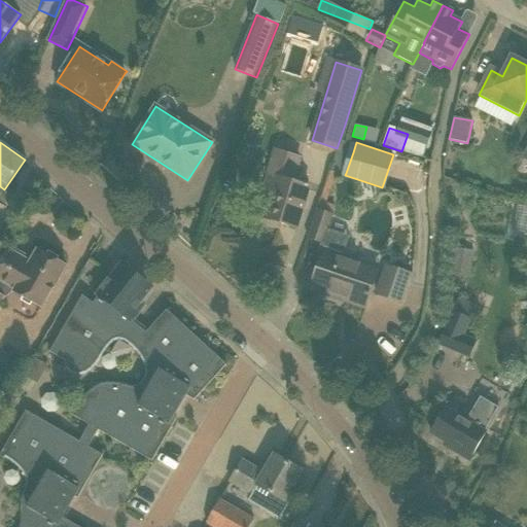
[(338,147),(331,169),(346,173),(353,152),(338,147)]
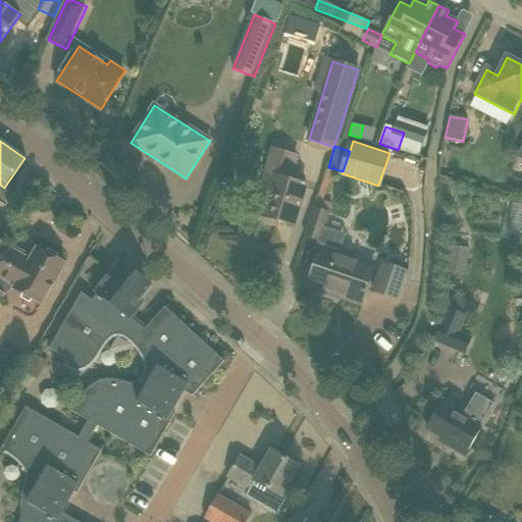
[(261,209),(257,219),(276,225),(277,221),(294,226),(306,185),(305,185),(305,184),(303,183),(302,184),(290,179),(297,156),(273,149),(260,192),(269,195),(264,210),(261,209)]
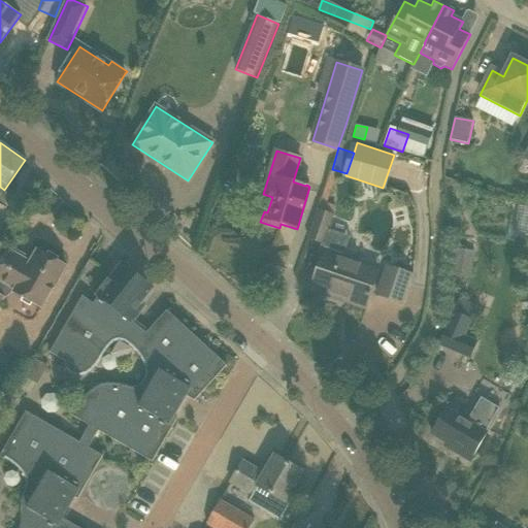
[(308,238),(310,238),(324,243),(333,216),(318,210),(308,238)]
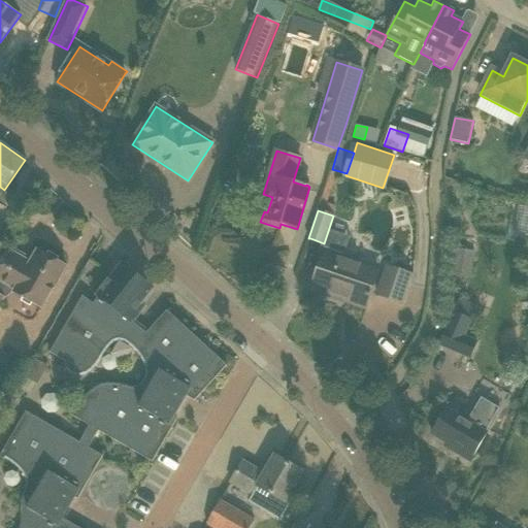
[(0,250),(9,234),(0,229),(0,250)]
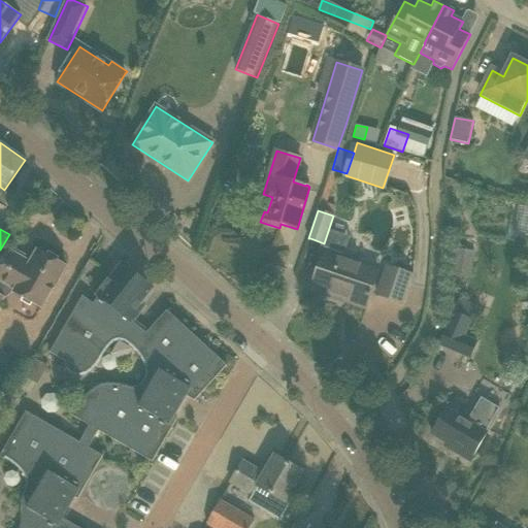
[(457,246),(453,275),(470,277),(474,250),(457,246)]
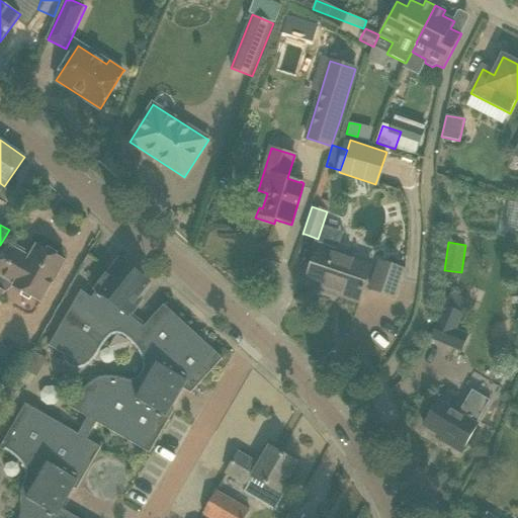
[(9,246),(0,260),(0,275),(14,283),(12,288),(25,296),(37,303),(40,305),(65,262),(36,246),(29,257),(9,246)]
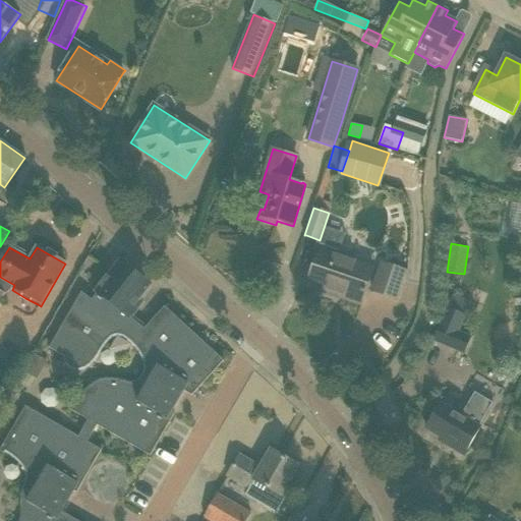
[(373,268),(321,249),(320,249),(308,282),(362,300),(373,268)]
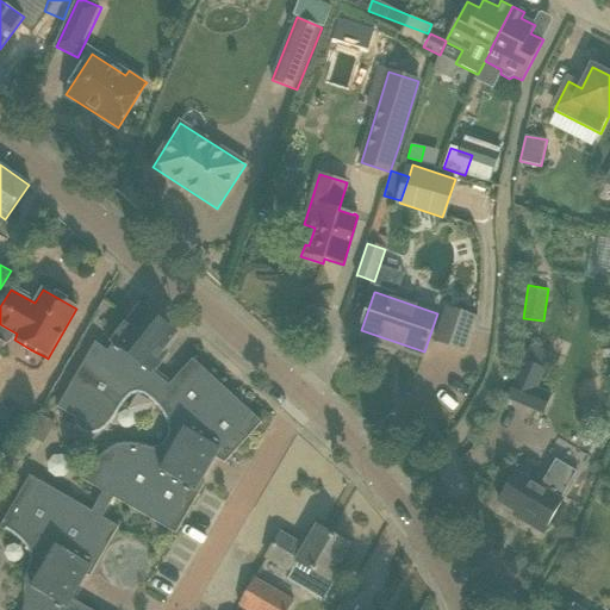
[(176,534),(205,484),(201,481),(216,458),(225,464),(262,422),(193,359),(169,385),(154,373),(167,354),(163,352),(178,334),(141,305),(112,342),(114,343),(107,352),(97,342),(57,408),(76,418),(79,425),(85,430),(92,433),(99,430),(105,427),(110,421),(113,415),(117,409),(122,403),(125,397),(131,393),(137,391),(144,392),(150,396),(156,400),(160,406),(165,411),(168,418),(170,424),(170,431),(169,437),(166,443),(160,447),(153,448),(139,444),(132,443),(125,443),(118,444),(111,448),(105,452),(101,458),(95,462),(91,468),(87,474),(86,473),(82,479),(104,492),(114,497),(176,534)]
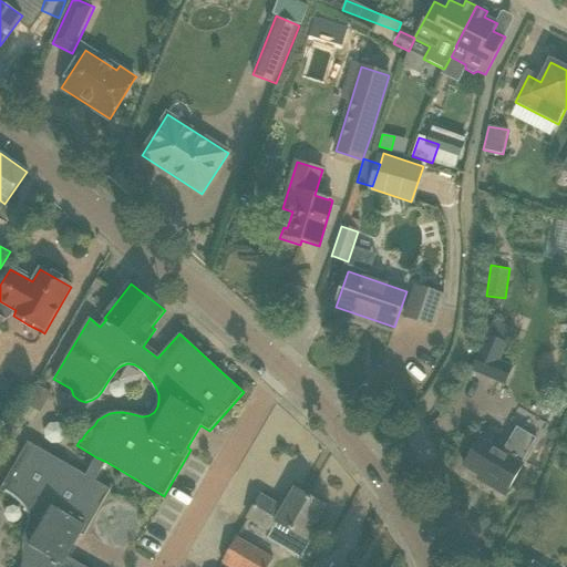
[(442,296),(415,287),(405,316),(432,326),(442,296)]
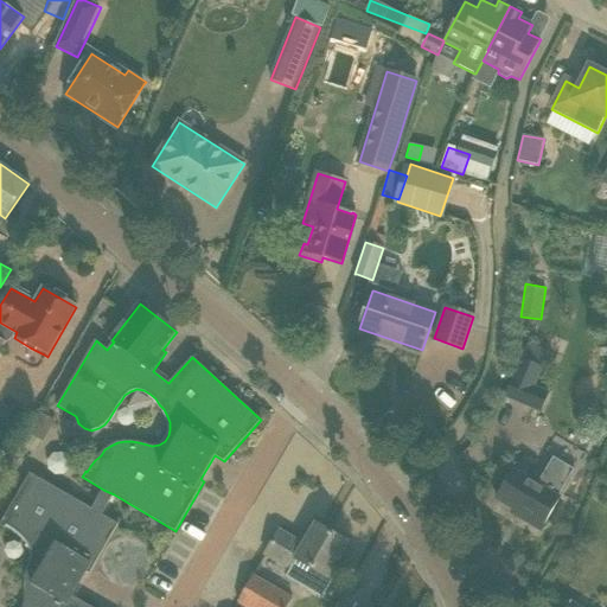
[(521,363),(505,401),(542,416),(550,396),(536,390),(543,372),(521,363)]
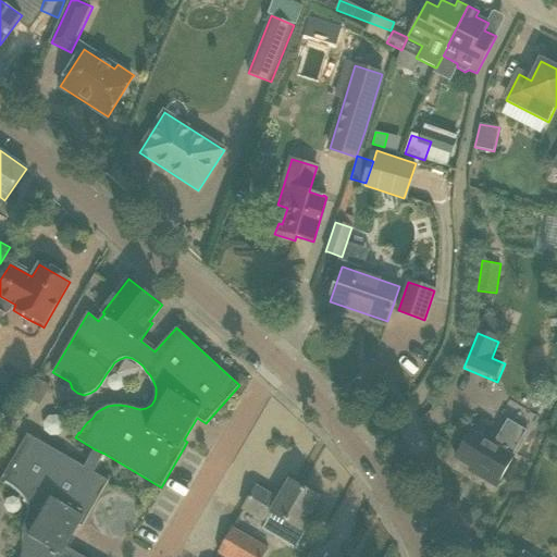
[(50,386),(37,379),(26,397),(39,405),(50,386)]
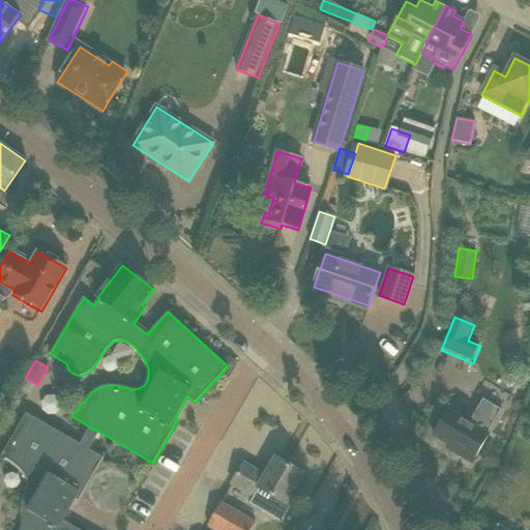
[(500,407),(505,398),(488,387),(482,395),(500,407)]
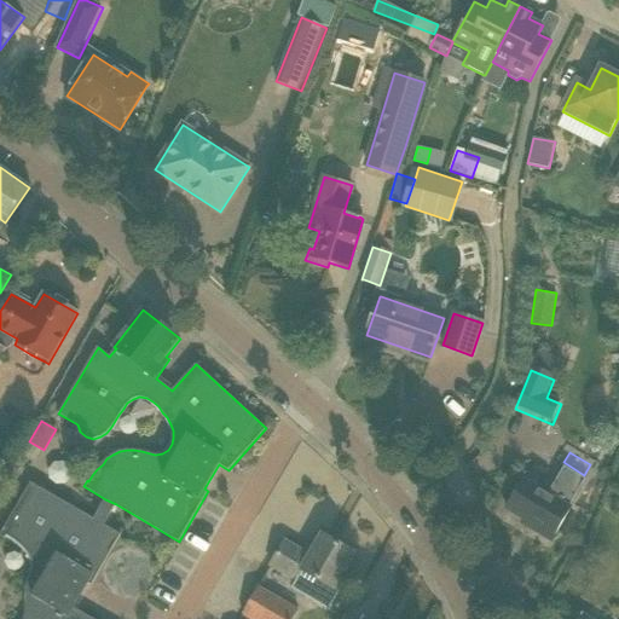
[(524,481),(507,508),(536,525),(533,528),(551,539),(571,509),(570,508),(585,481),(563,468),(548,496),(524,481)]
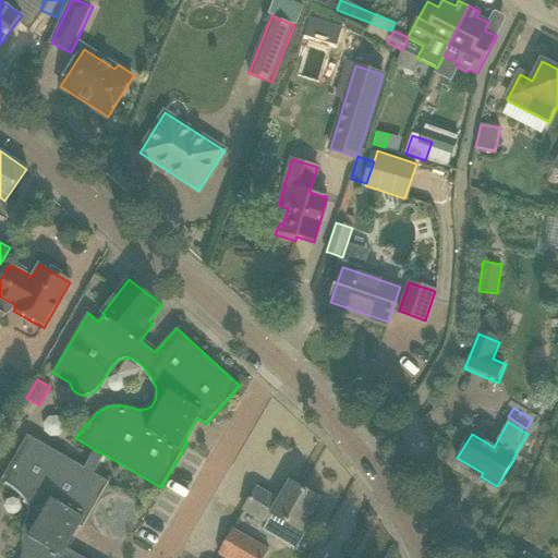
[(105,455),(95,450),(85,468),(27,435),(0,483),(4,485),(7,483),(11,486),(16,489),(22,494),(25,499),(28,505),(29,511),(28,518),(26,523),(24,530),(24,536),(24,543),(24,553),(23,556),(22,557),(83,557),(65,547),(79,525),(83,528),(109,482),(94,473),(105,455)]
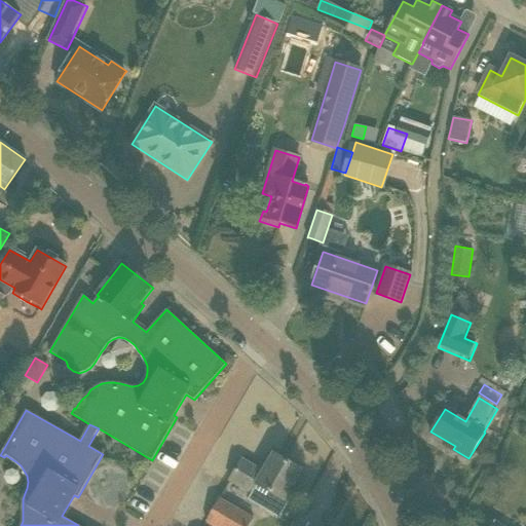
[(242,460),(230,480),(253,492),(257,484),(284,499),(301,470),(274,454),(264,473),(242,460)]
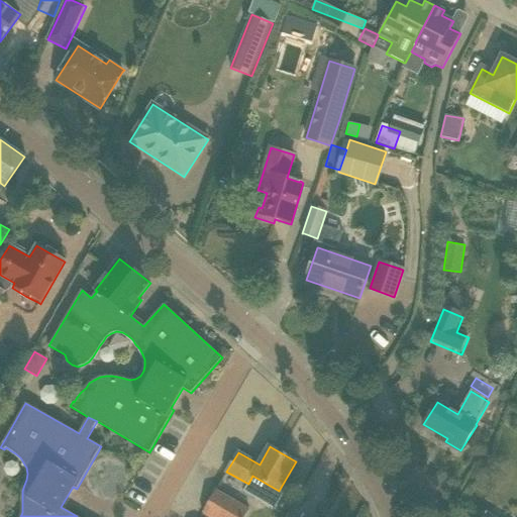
[(209,516),(241,516),(248,506),(214,487),(200,512),(209,516)]
